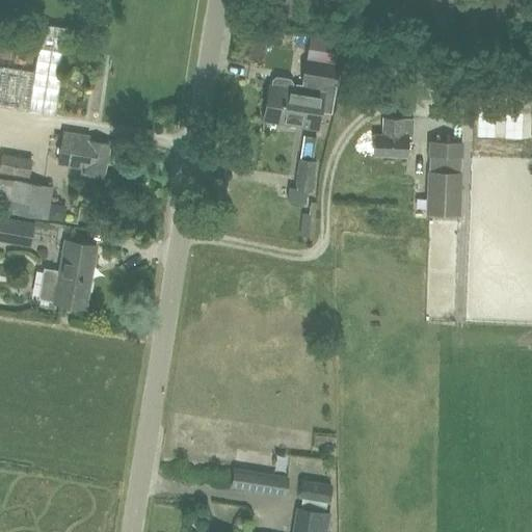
[(41,24),(32,71),(0,65),(0,106),(54,114),(68,28),(41,24)]
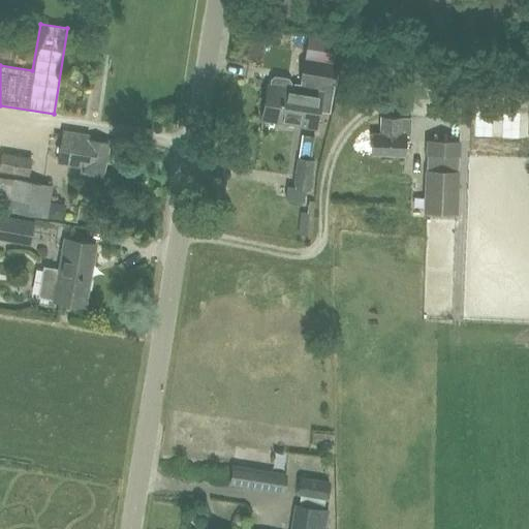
[(303,59),(332,63),(336,39),(306,34),(303,59)]
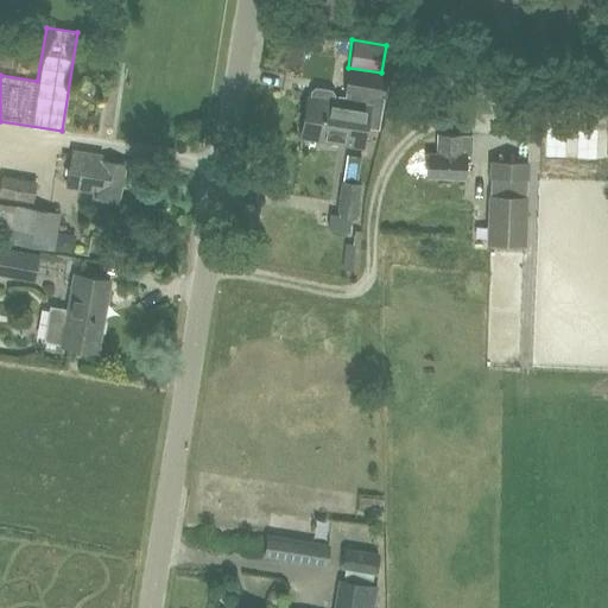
[(315,140),(361,147),(365,126),(377,128),(385,75),(348,69),(344,93),(363,95),(361,106),(306,96),(301,133),(316,135),(315,140)]
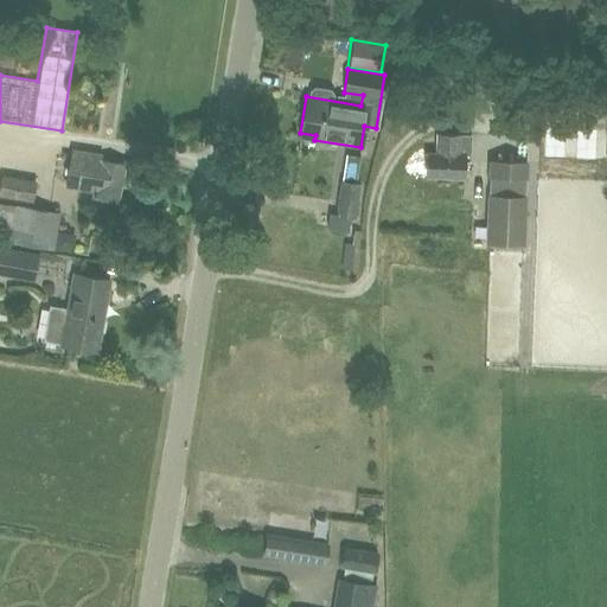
[(426,177),(462,178),(464,154),(468,155),(470,135),(460,135),(460,134),(435,133),(435,153),(427,153),(426,177)]
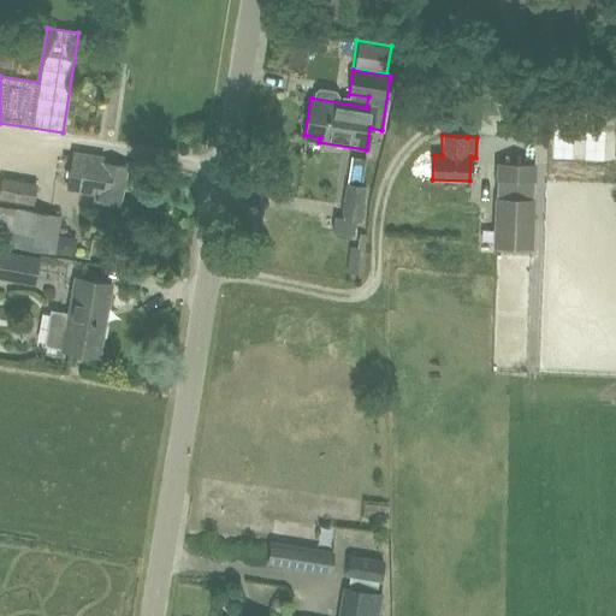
[(72,153),(66,189),(94,194),(93,200),(118,205),(124,166),(101,163),(101,158),(72,153)]
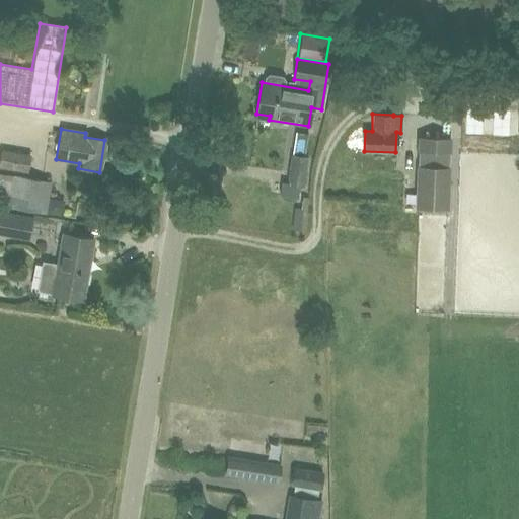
[(484,133),(484,143),(507,143),(507,134),(484,133)]
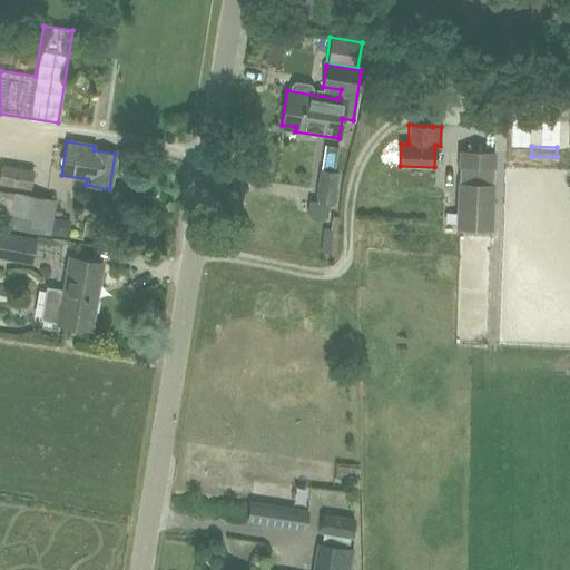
[(493,169),(493,153),(460,151),(460,168),(493,169)]
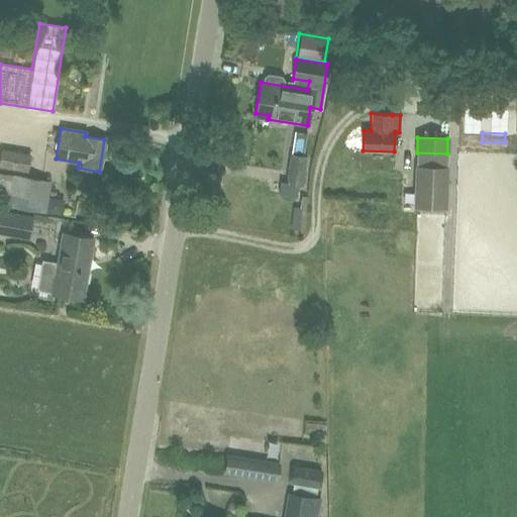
[(0,154),(0,166),(26,171),(28,154),(1,150),(0,154)]
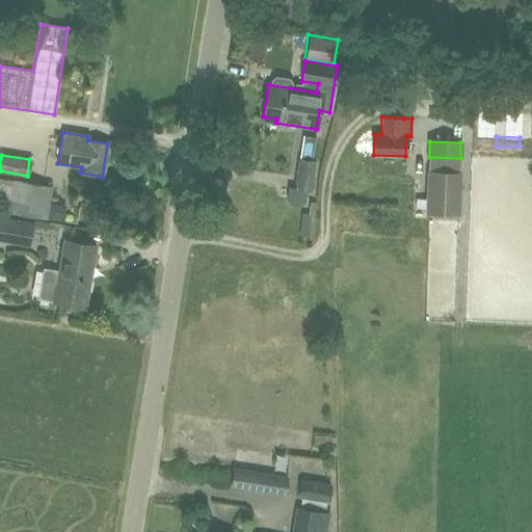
[(294,188),(306,189),(311,190),(315,161),(298,159),(294,188)]
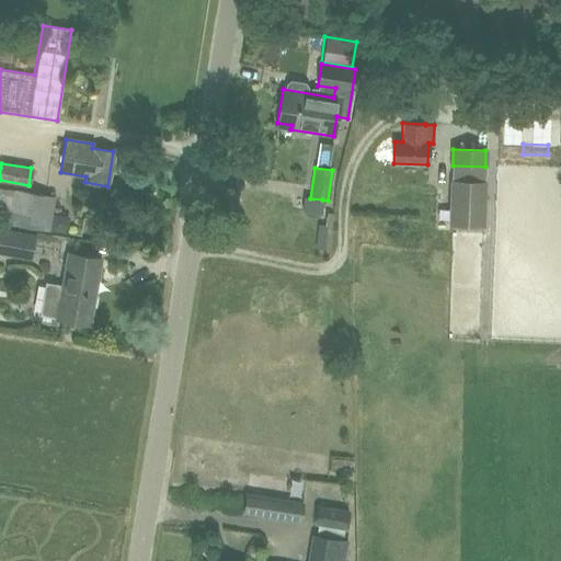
[(483,226),(484,181),(449,180),(448,225),(483,226)]
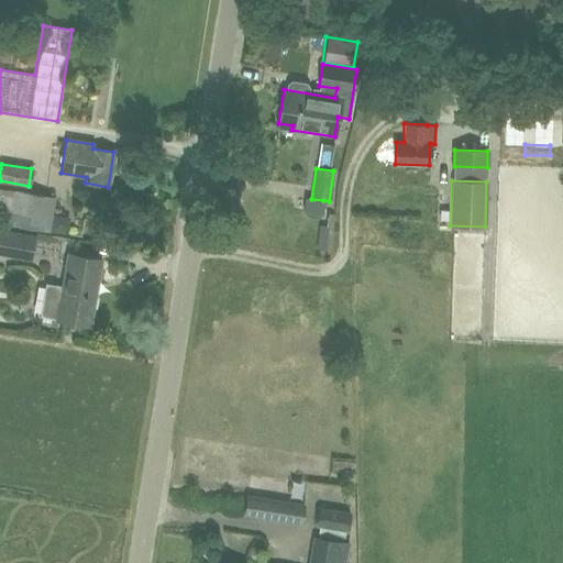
[(8,223),(47,231),(53,198),(14,190),(8,223)]
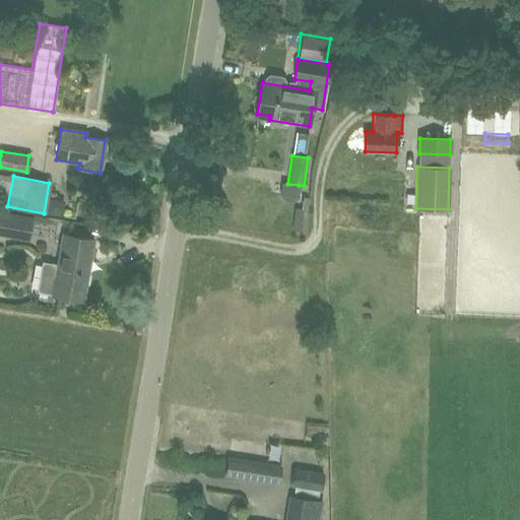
[(299,185),(287,184),(281,183),(279,195),(297,197),(299,185)]
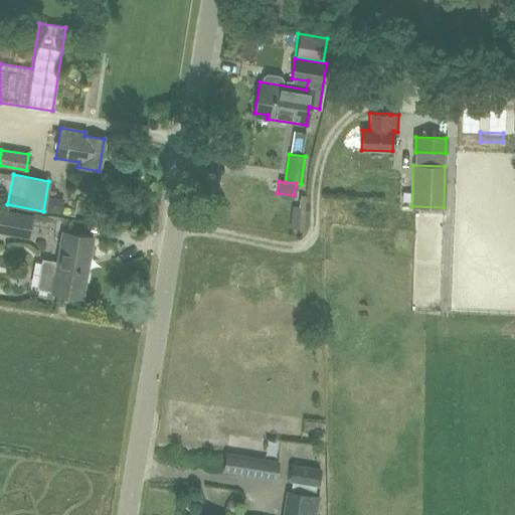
[(45,211),(59,213),(61,204),(57,198),(48,196),(45,211)]
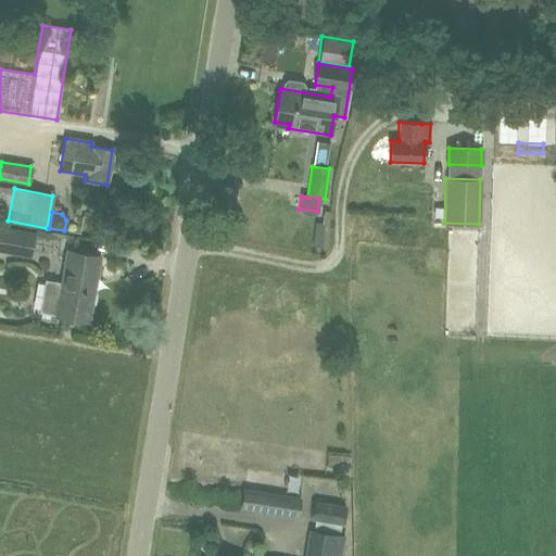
[(0,250),(30,255),(34,235),(0,228),(0,250)]
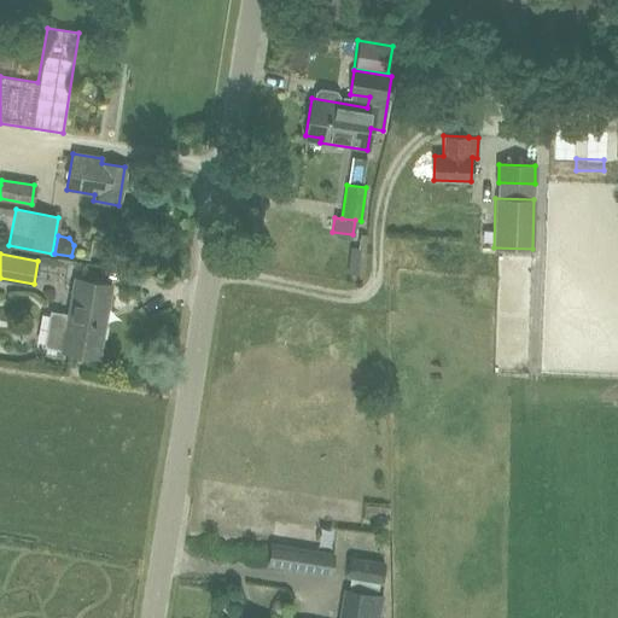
[(62,351),(97,357),(99,344),(100,344),(110,285),(74,279),(64,338),(62,351)]
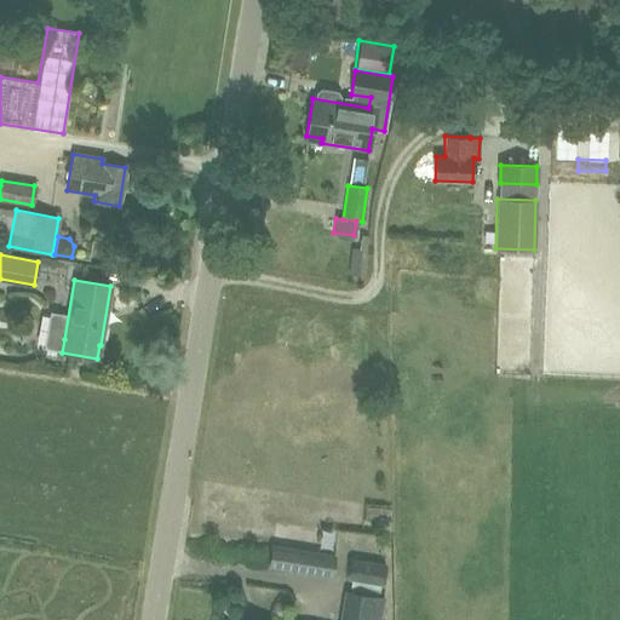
[(314,575),(317,551),(273,544),(268,568),(314,575)]
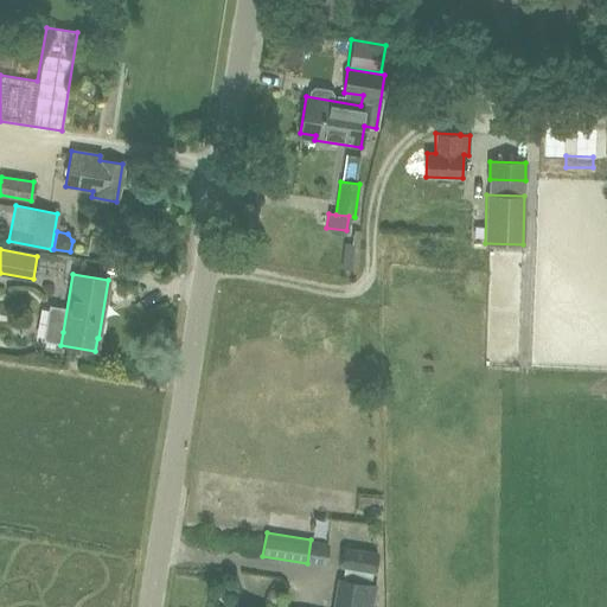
[(372,572),(376,553),(344,548),(342,567),(372,572)]
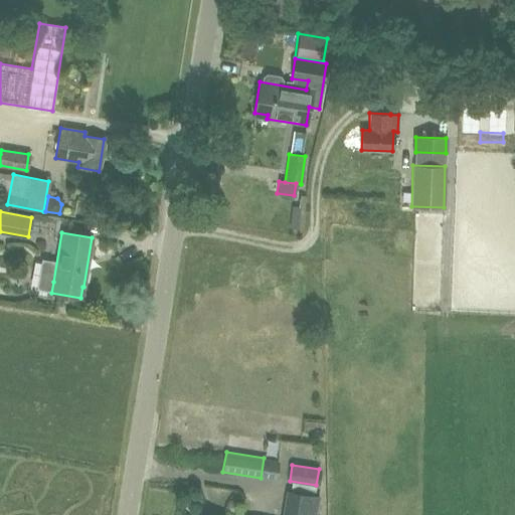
[(314,514),(317,498),(288,493),(283,514),(314,514)]
